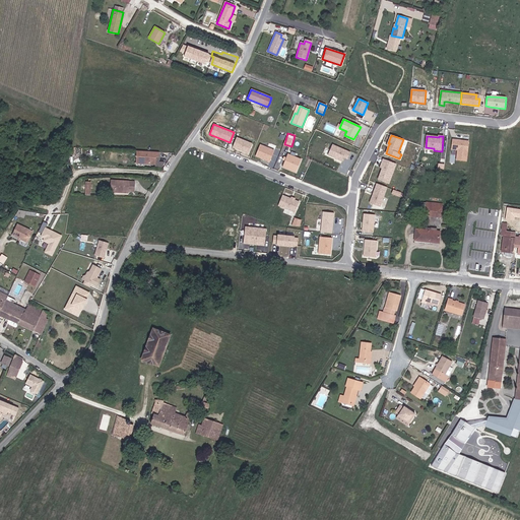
[(253,143),(237,137),(233,147),(249,153),(253,143)]
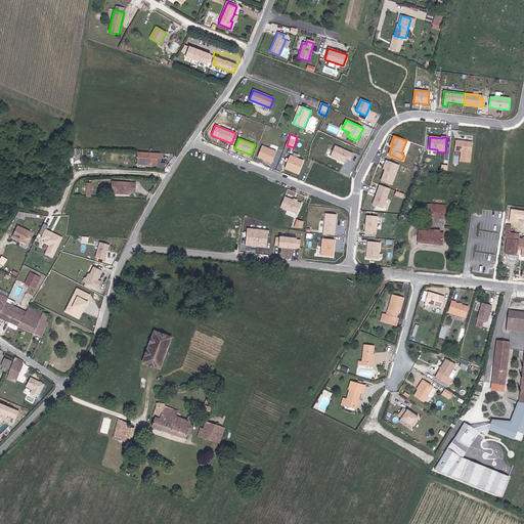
[(473,142),(456,140),(455,150),(462,151),(461,162),(470,163),(473,142)]
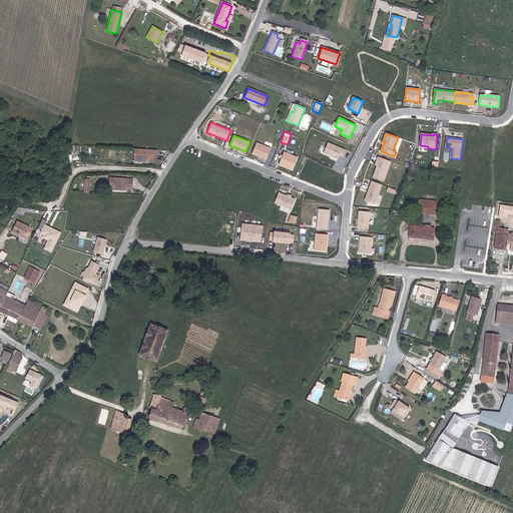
[(271,148),(257,142),(252,154),(267,159),(271,148)]
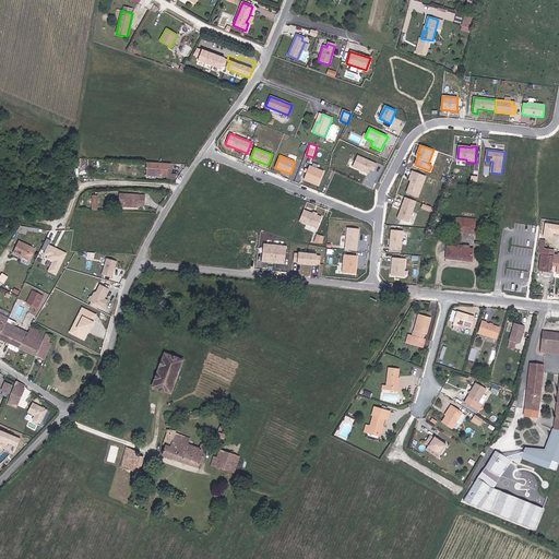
[(377,165),(357,156),(353,167),(368,174),(370,169),(375,171),(377,165)]
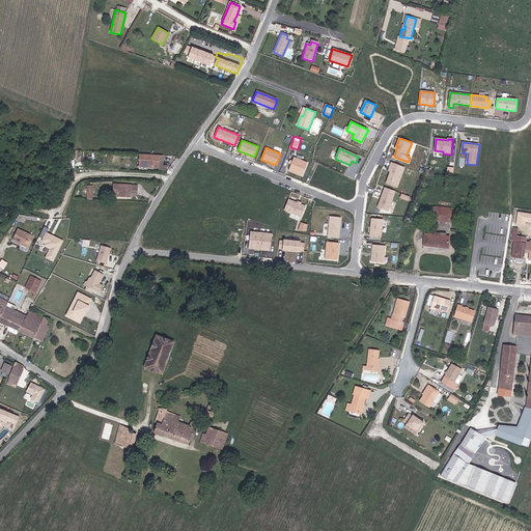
[(163,161),(163,156),(151,155),(151,159),(148,159),(148,155),(139,155),(139,167),(159,167),(159,161),(163,161)]
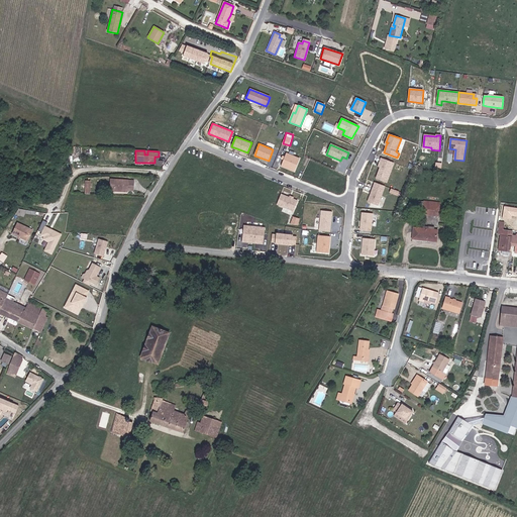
[(300,159),(286,153),(281,167),(294,172),(300,159)]
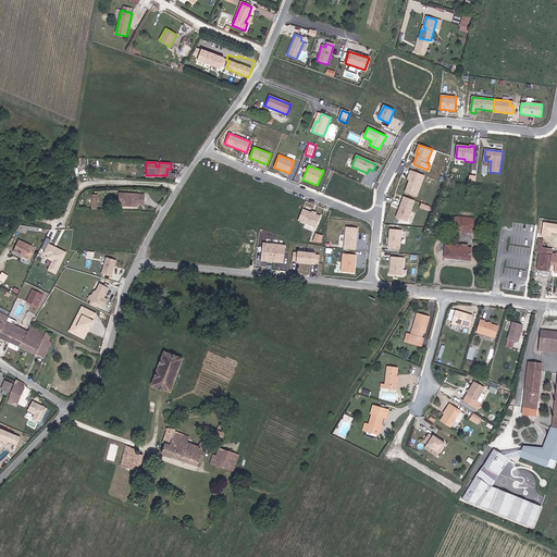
[(410,180),(405,193),(417,197),(424,175),(411,171),(409,176),(411,176),(410,180)]
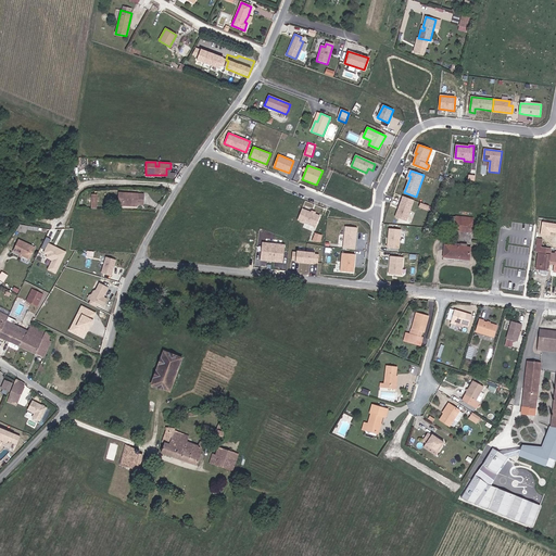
[(138,194),(123,193),(123,204),(131,205),(131,204),(138,204),(138,194)]
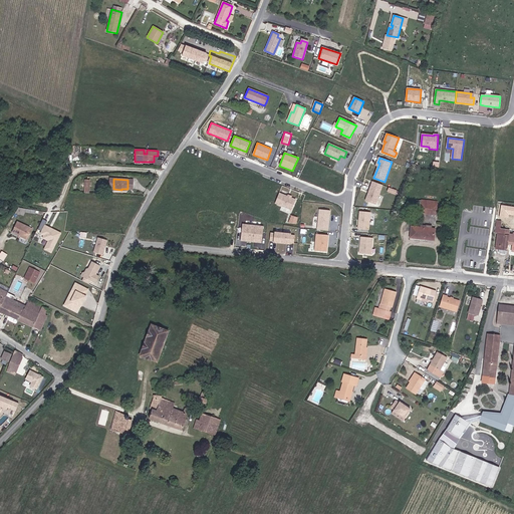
[(382,185),(372,182),(365,201),(375,205),(382,185)]
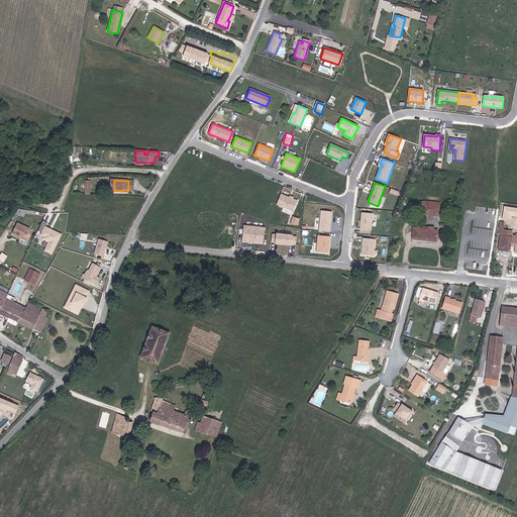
[(288,197),(281,194),(277,204),(294,211),(298,201),(293,199),(288,197)]
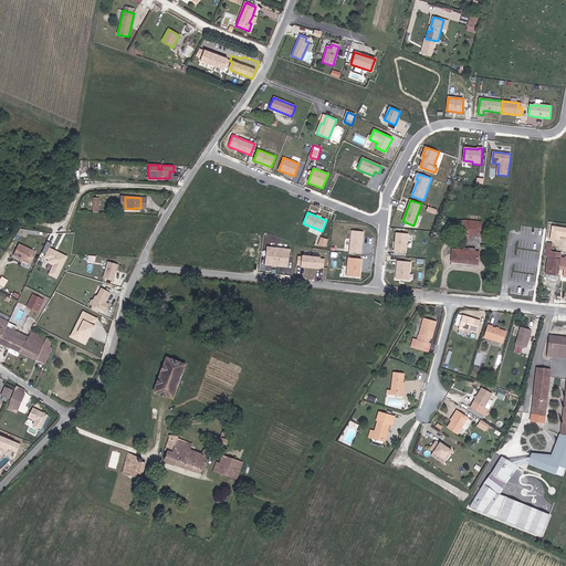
[(481,226),(464,223),(463,234),(480,237),(481,226)]
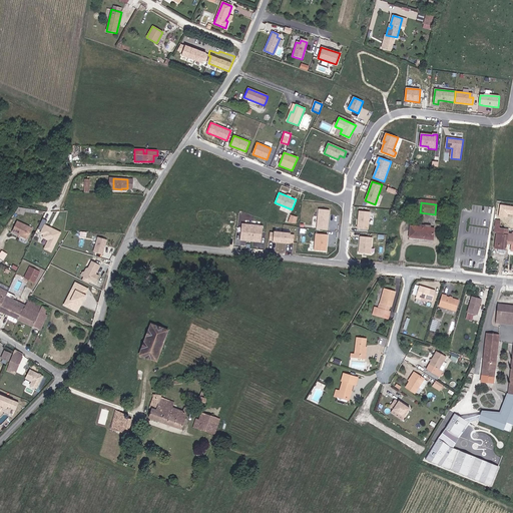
[(319,209),(317,229),(328,230),(330,210),(319,209)]
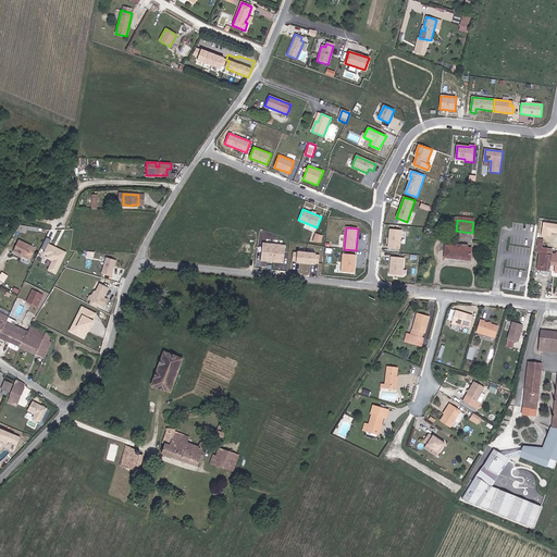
[(58,274),(67,250),(50,244),(56,232),(50,229),(41,248),(46,249),(45,252),(48,255),(47,258),(52,260),(48,270),(58,274)]
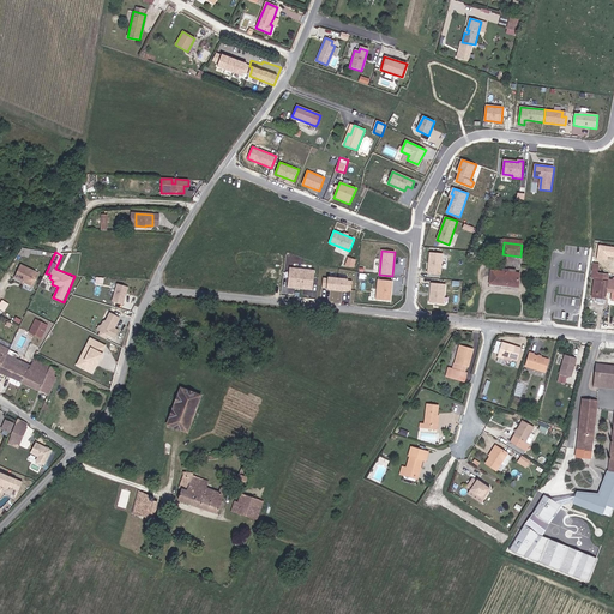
[(443,253),(431,253),(428,274),(440,275),(443,253)]
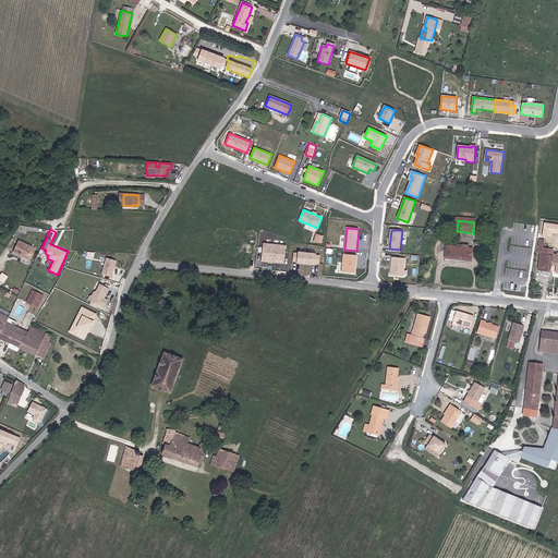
[(314,241),(323,243),(325,234),(316,232),(314,241)]
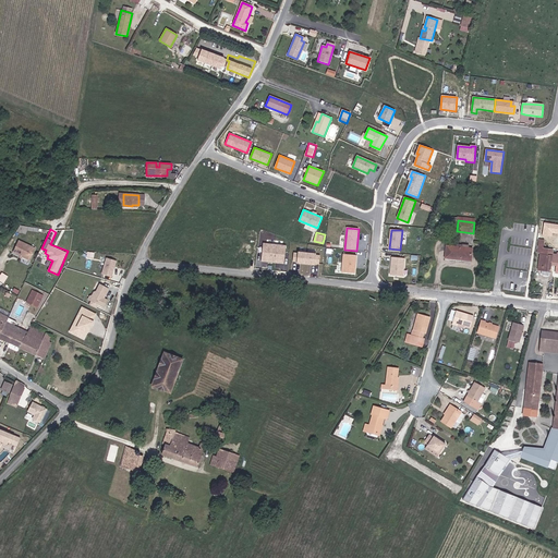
[(542,270),(550,271),(552,266),(553,255),(543,254),(545,240),(540,239),(537,253),(541,254),(538,270),(542,270)]
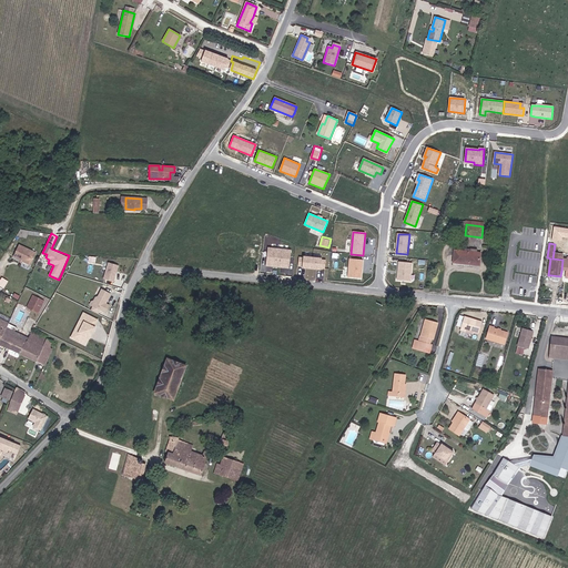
[(563,260),(561,271),(567,271),(567,257),(567,259),(563,259),(564,249),(561,249),(561,243),(555,243),(555,244),(553,259),(563,260)]
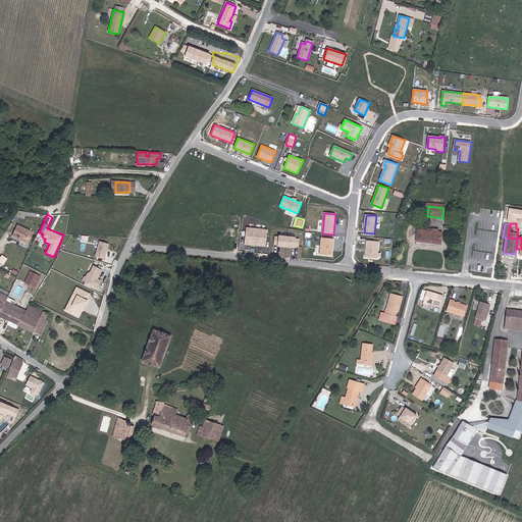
[(12,236),(28,243),(33,231),(17,224),(12,236)]
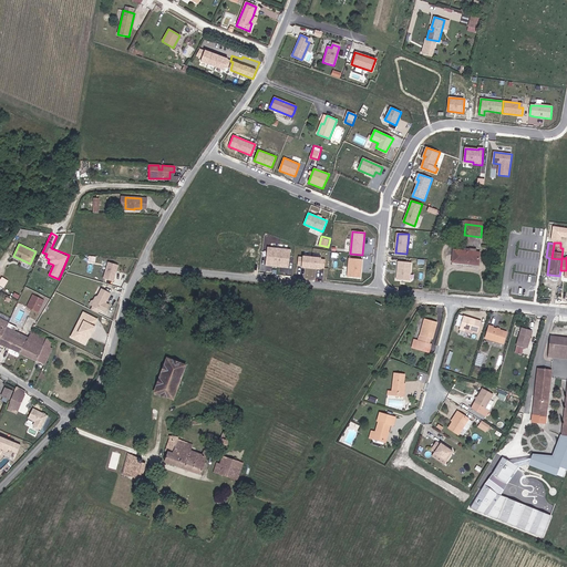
[(290,249),(268,247),(266,265),(288,268),(290,249)]
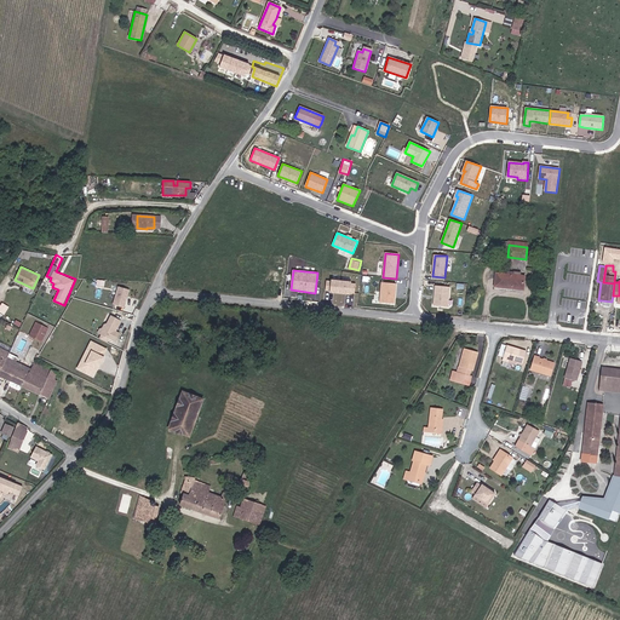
[(524,276),(521,276),(507,275),(495,274),(494,287),(523,290),(524,276)]
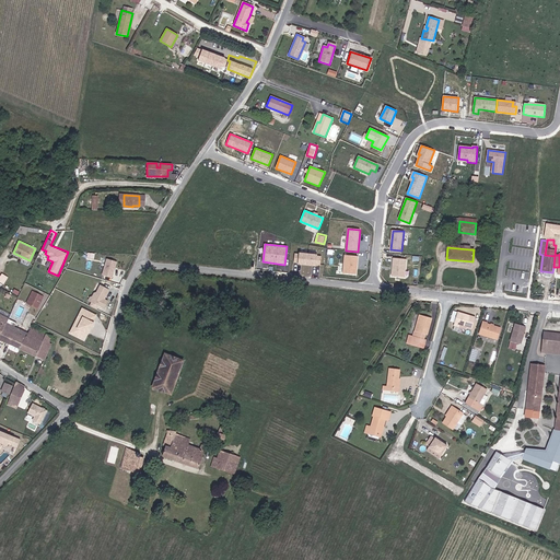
[(317,255),(300,253),(300,254),(295,254),(294,261),(299,263),(299,264),(316,266),(316,265),(321,266),(322,257),(317,256),(317,255)]
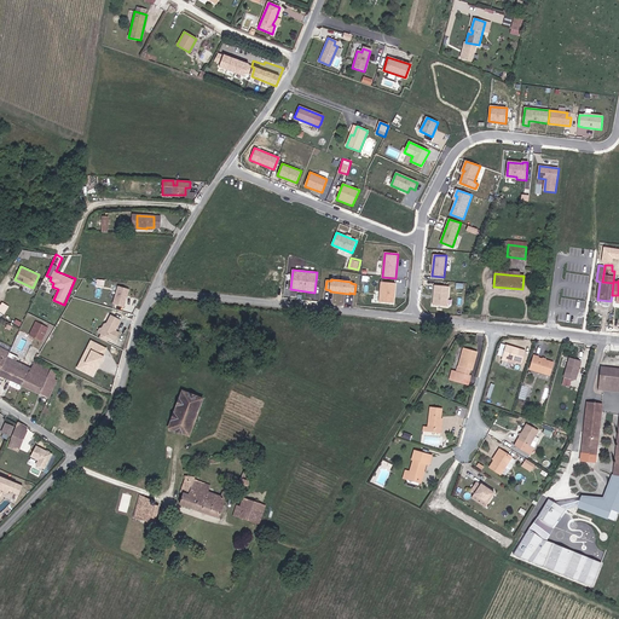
[(395,283),(381,282),(379,302),(393,304),(395,283)]
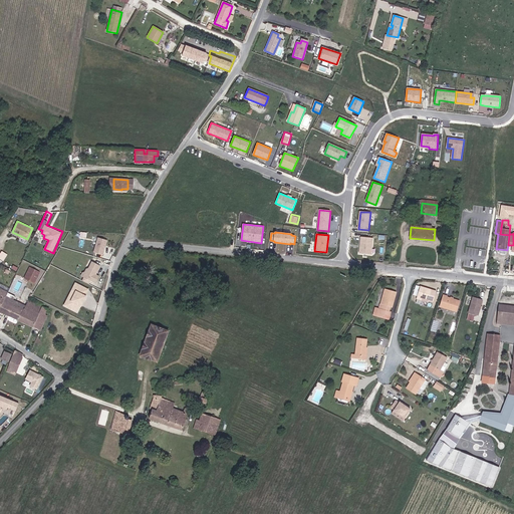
[(104,254),(108,239),(98,236),(94,251),(104,254)]
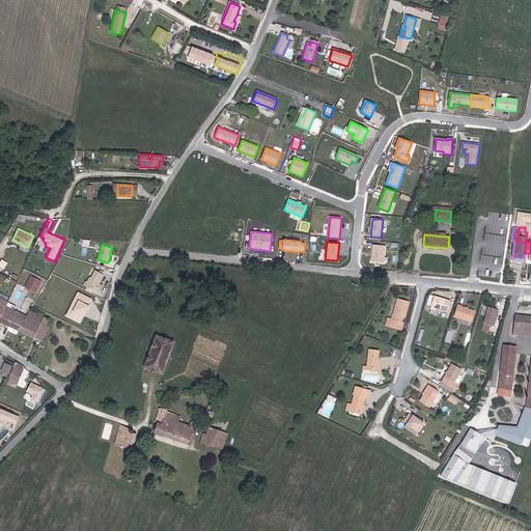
[(385,246),(373,245),(371,262),(384,263),(385,246)]
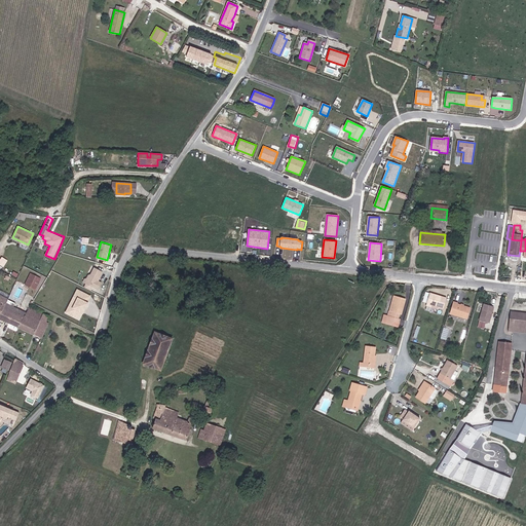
[(86,277),(83,286),(100,291),(103,282),(101,280),(104,270),(94,267),(89,278),(86,277)]
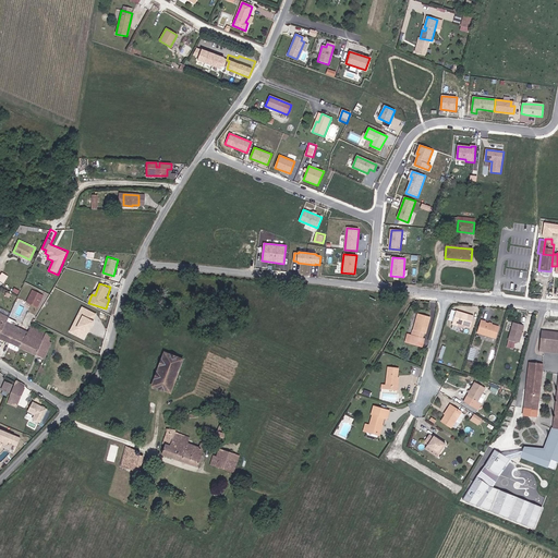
[(32,290),(25,302),(37,308),(44,295),(32,290)]
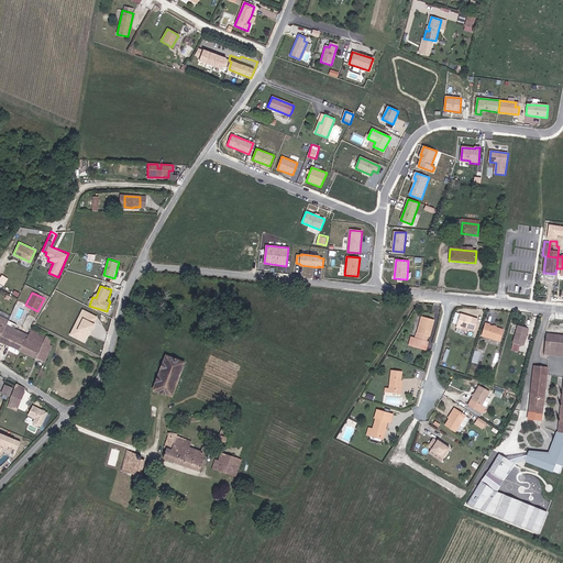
[(83,308),(70,335),(87,343),(100,316),(83,308)]
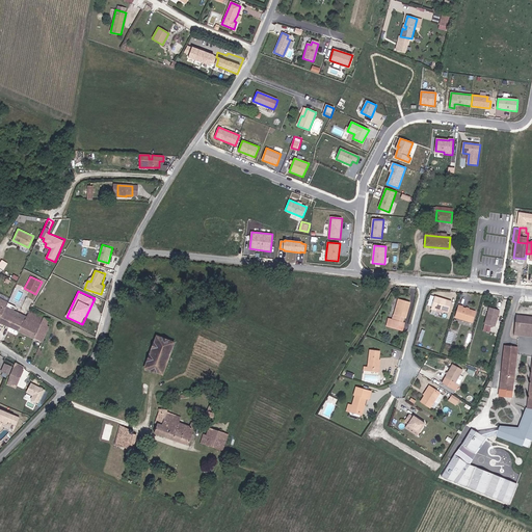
[(443,310),(443,312),(448,313),(452,301),(434,296),(431,309),(436,311),(437,309),(443,310)]
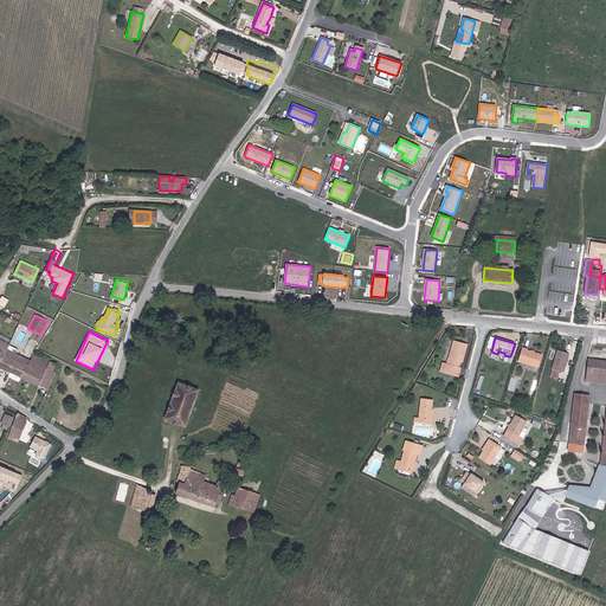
[(451,360),(447,359),(446,363),(444,372),(457,375),(459,367),(461,361),(463,362),(468,345),(453,341),(451,349),(453,350),(451,360)]
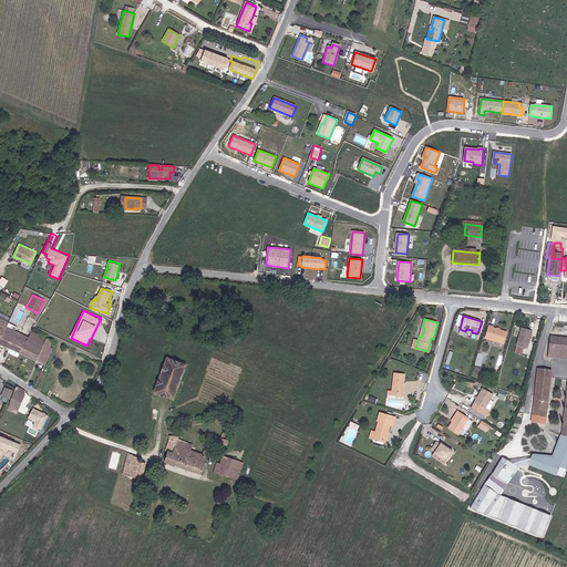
[(504,344),(507,332),(488,326),(485,338),(504,344)]
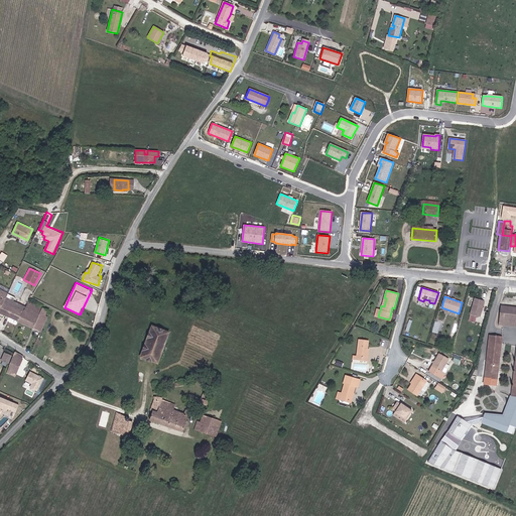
[(5,297),(0,308),(0,312),(18,321),(22,312),(25,307),(5,297)]
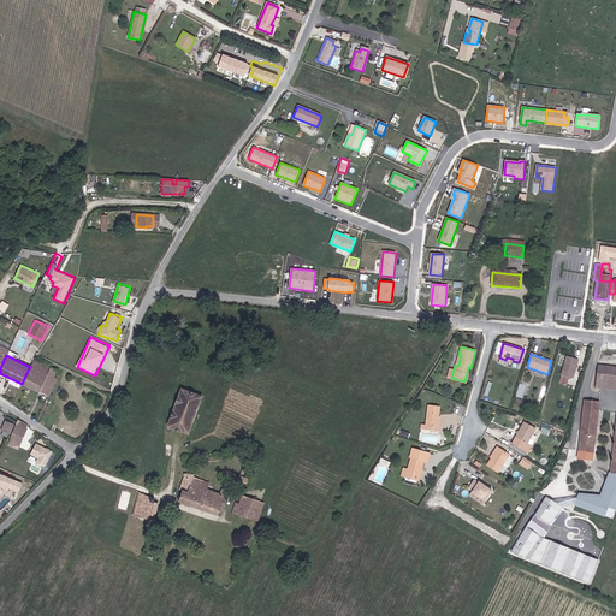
[(562,375),(572,378),(573,379),(579,360),(567,356),(561,375),(562,375)]
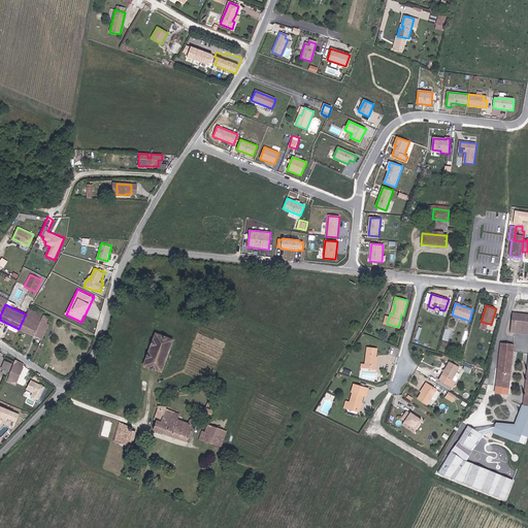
[(23,320),(19,329),(41,339),(48,324),(46,323),(50,318),(30,308),(26,315),(23,320)]
